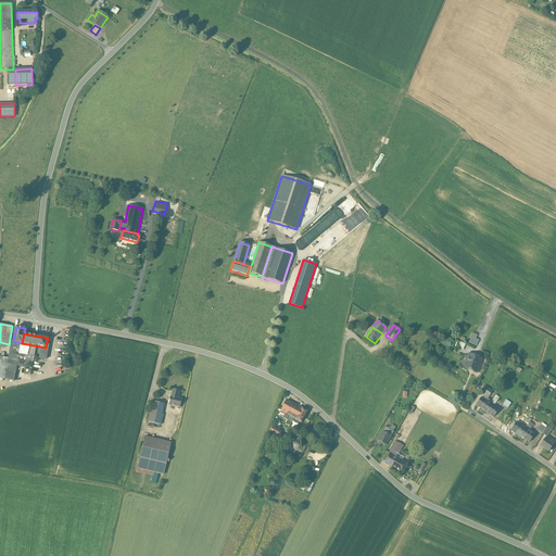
[(476,339),(471,337),(468,343),(477,346),(479,340),(476,339)]
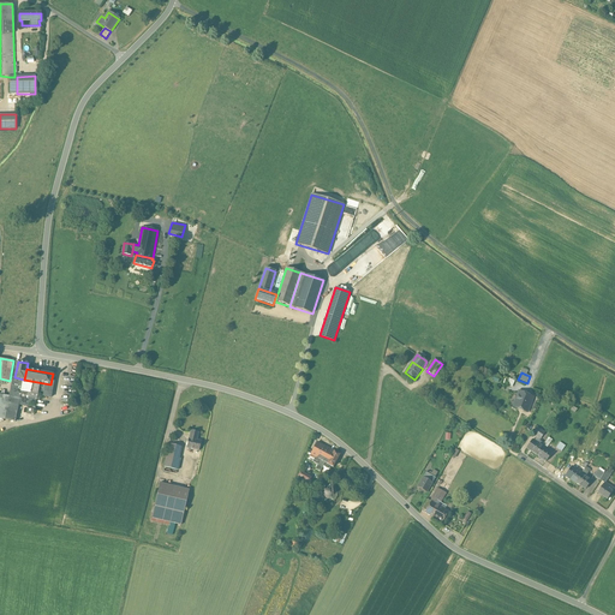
[(15,377),(13,377),(10,396),(0,394),(0,418),(16,422),(19,405),(28,406),(27,413),(34,416),(39,392),(43,393),(42,395),(51,398),(54,378),(52,378),(51,384),(24,380),(15,377)]
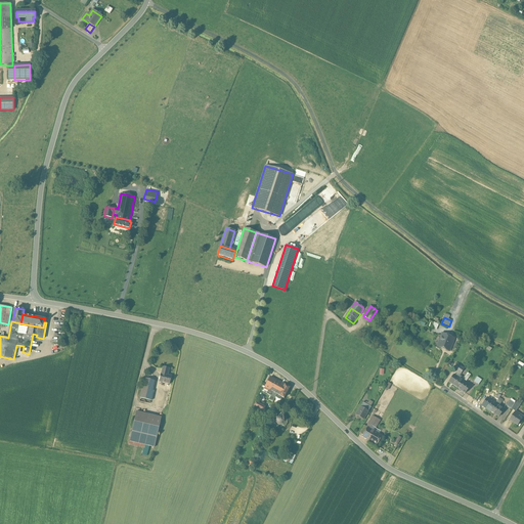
[(448,336),(439,333),(436,339),(440,341),(437,347),(443,349),(448,336)]
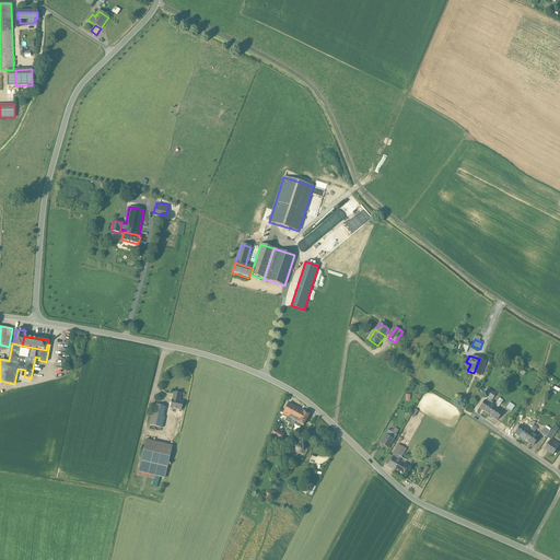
[(486,362),(479,359),(474,373),(480,375),(483,369),(485,369),(486,366),(485,365),(486,362)]
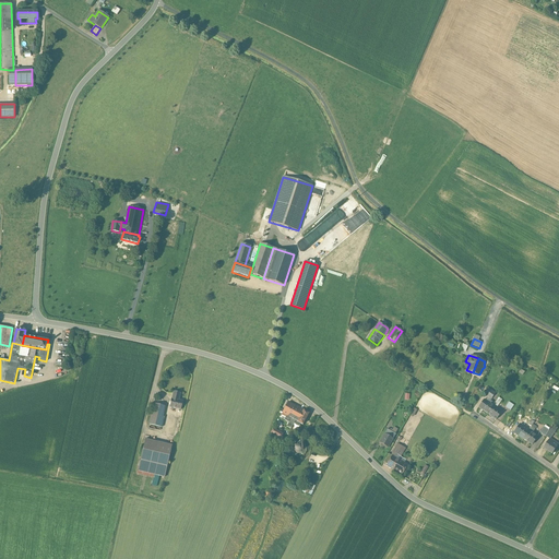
[(495,394),(488,389),(485,394),(491,399),(495,394)]
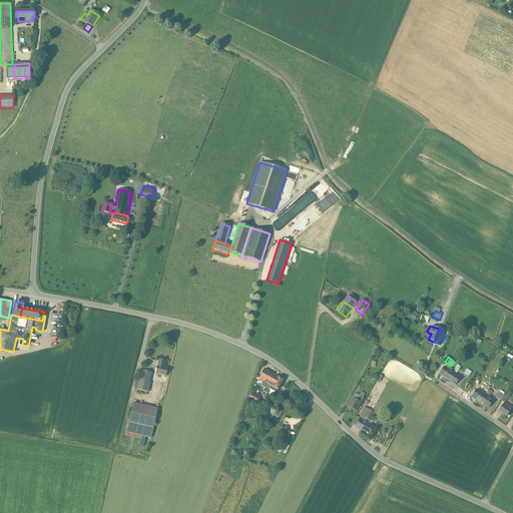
[(165,362),(159,361),(158,365),(155,374),(166,376),(168,368),(164,368),(165,362)]
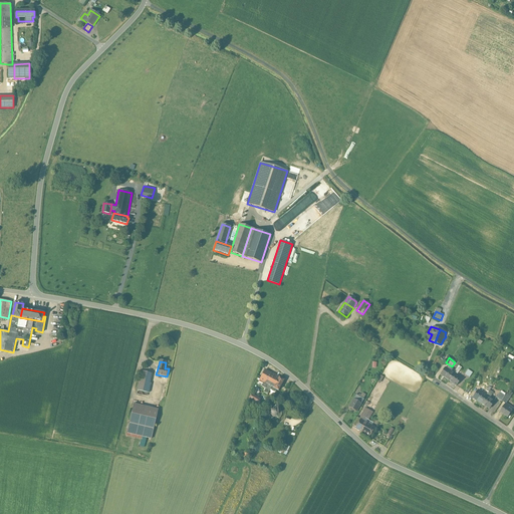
[(454,372),(447,367),(446,368),(445,367),(440,374),(448,380),(454,372)]
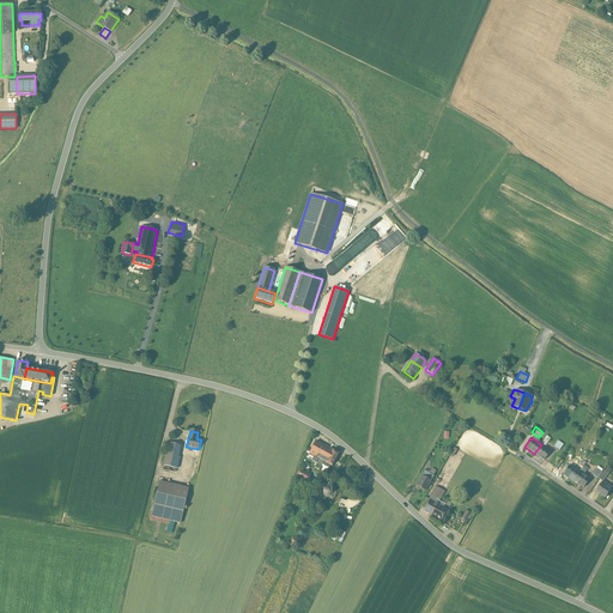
[(544,439),(541,444),(534,454),(544,461),(550,453),(550,451),(544,448),(545,447),(548,442),(544,439)]
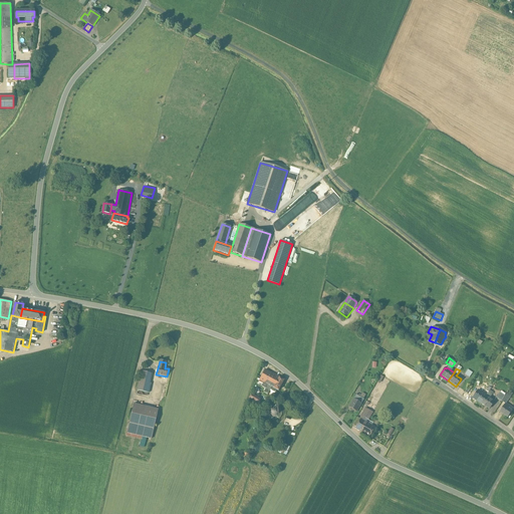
[(152,373),(142,370),(137,391),(149,394),(151,383),(150,383),(152,373)]
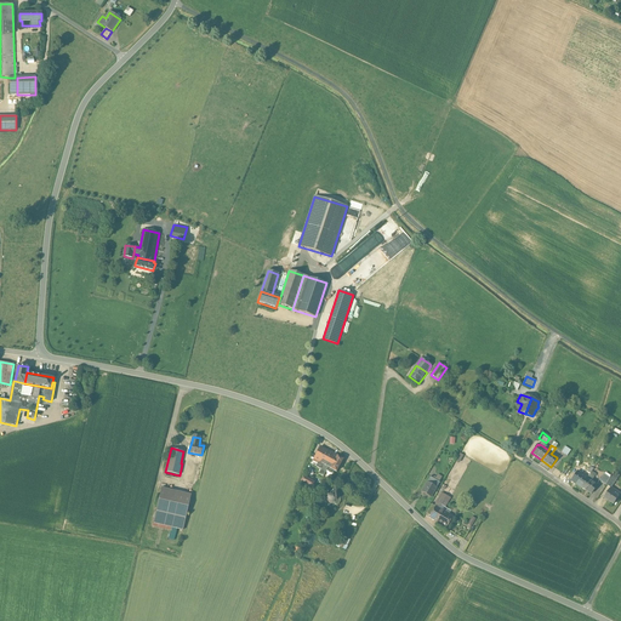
[(324,477),(326,471),(332,474),(334,471),(336,472),(343,459),(337,456),(320,448),(314,459),(312,457),(308,462),(322,469),(319,474),(324,477)]
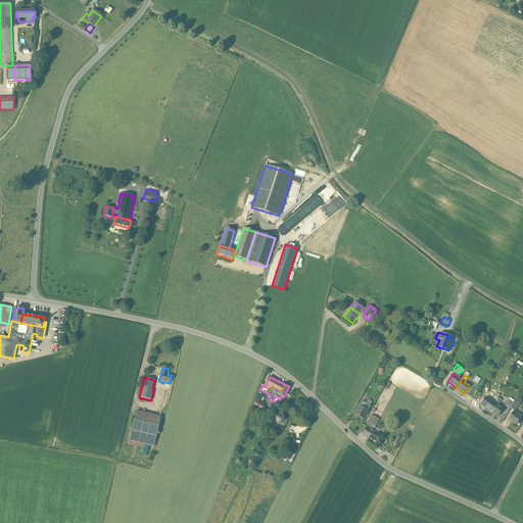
[(494,397),(492,400),(491,399),(490,400),(486,397),(481,405),(489,411),(494,402),(496,399),(494,397)]
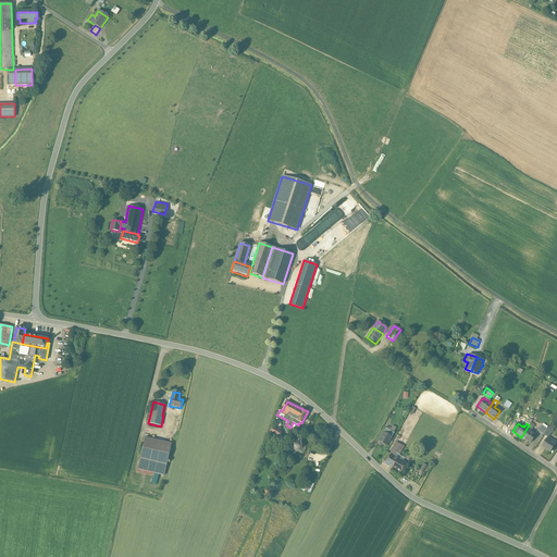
[(547,429),(542,424),(537,431),(544,435),(547,429)]
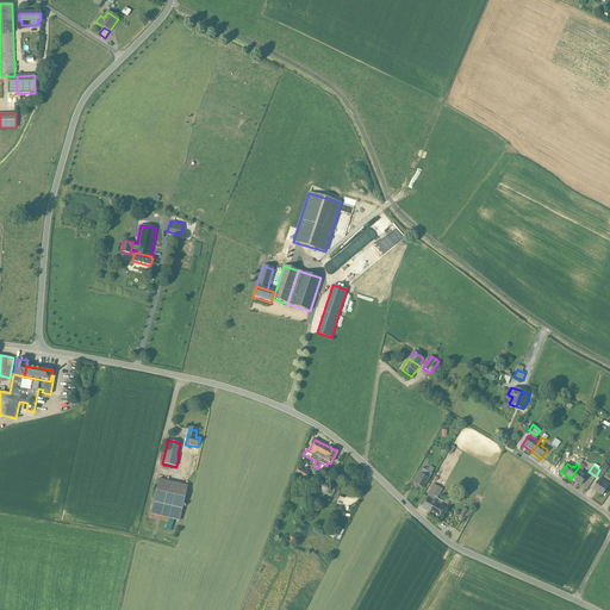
[(602,467),(596,477),(601,479),(607,471),(602,467)]
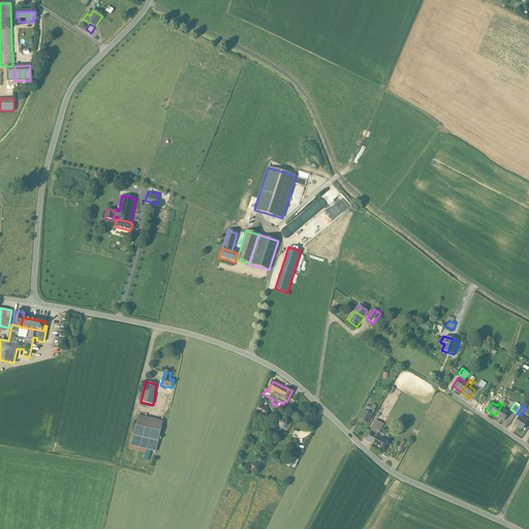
[(268,411),(258,406),(255,411),(265,416),(268,411)]
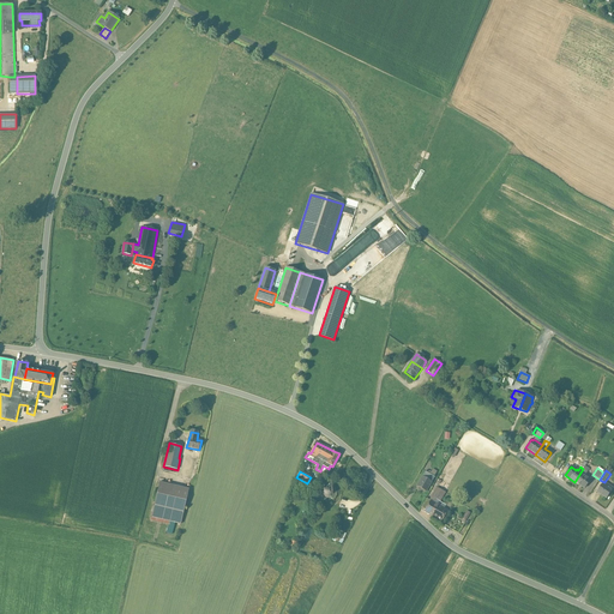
[(434,477),(426,471),(416,487),(426,492),(434,477)]
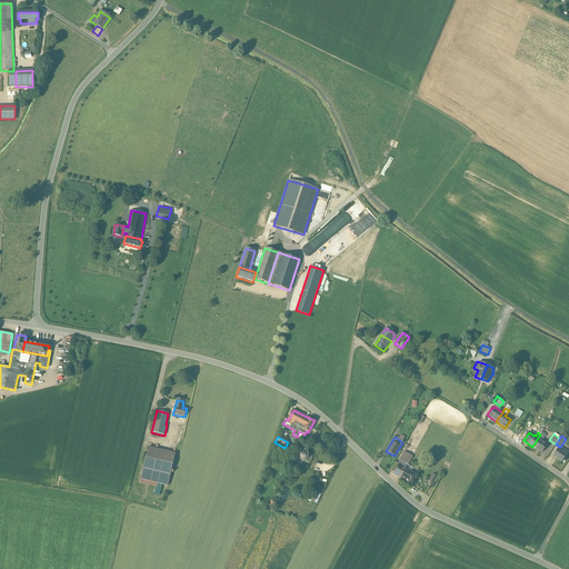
[(542,440),(538,438),(532,447),(541,452),(547,445),(541,441),(542,440)]
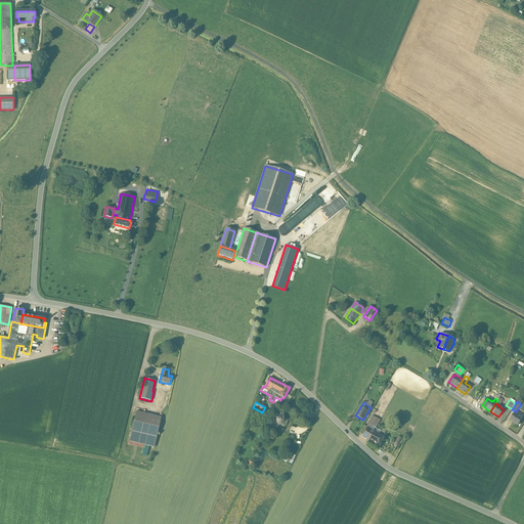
[(162,418),(136,411),(129,441),(155,447),(162,418)]
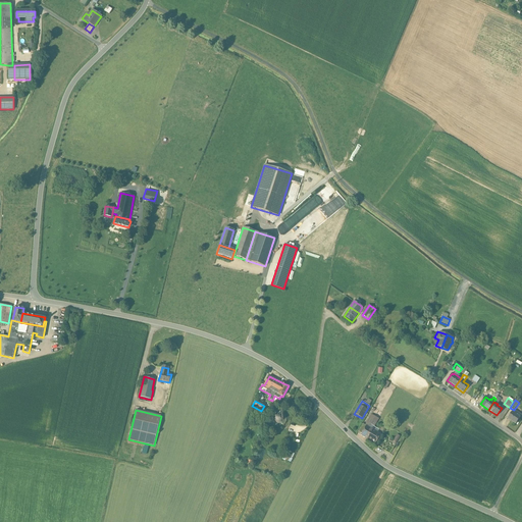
[(514,410),(508,418),(516,423),(519,420),(521,415),(514,410)]
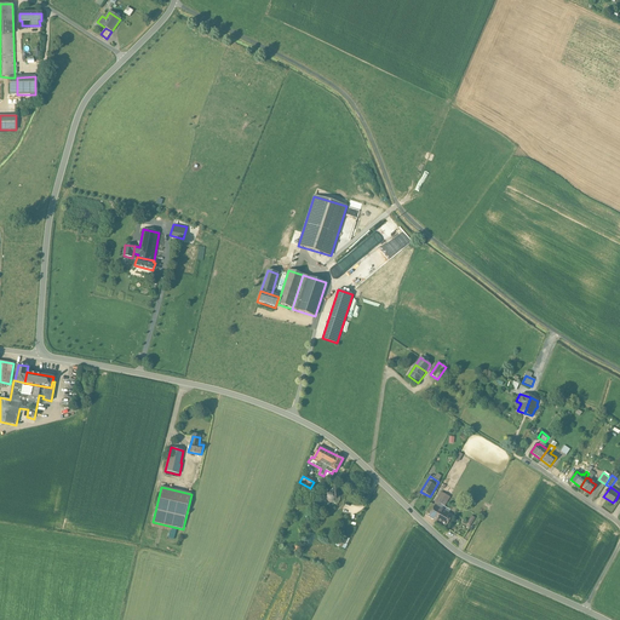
[(339,501),(340,499),(339,495),(337,492),(334,491),(331,489),(327,491),(323,492),(322,495),(321,499),(322,503),(325,505),(327,507),(331,507),(334,507),(337,505),(339,501)]
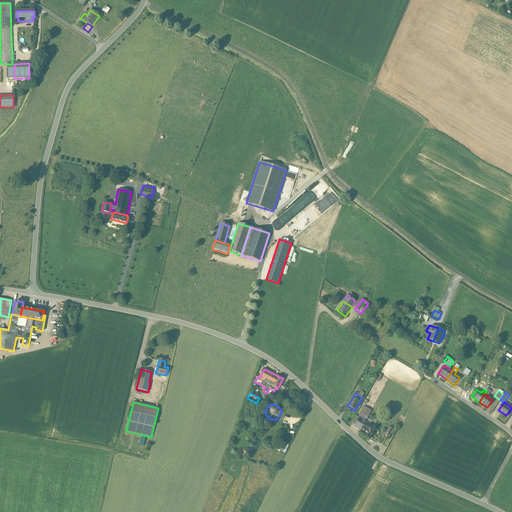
[(364,407),(360,414),(361,415),(367,418),(371,411),(364,407)]
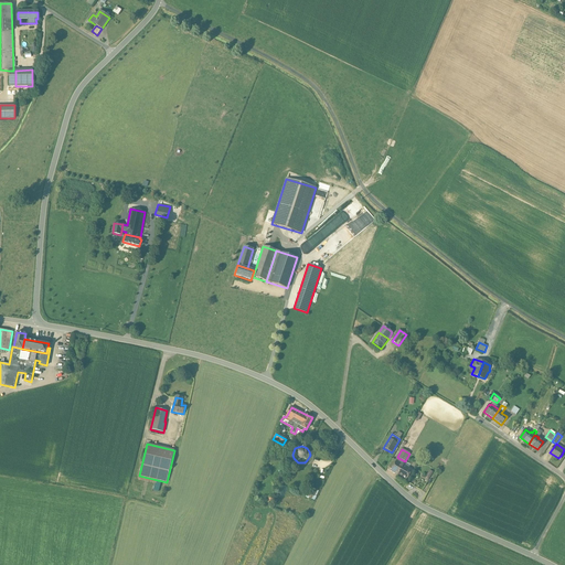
[(405,461),(398,458),(396,461),(391,469),(391,471),(406,480),(412,470),(403,465),(405,461)]
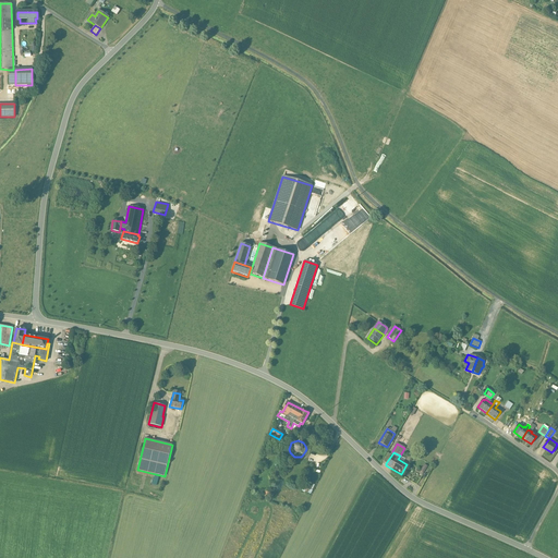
[(387,453),(383,461),(386,463),(391,456),(387,453)]
